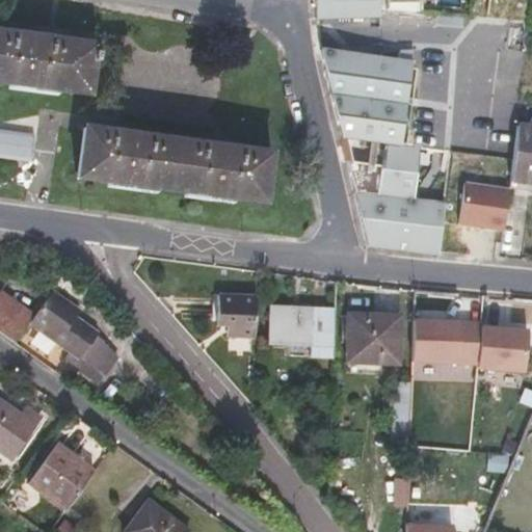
[(380,18),(380,0),(316,0),(317,18),(380,18)]
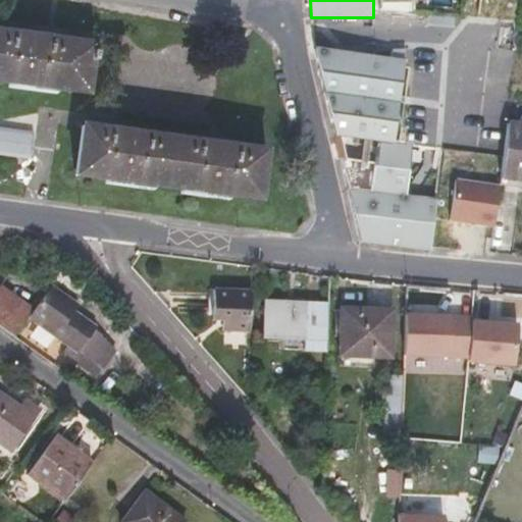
[(379,0),(380,9),(399,11),(410,12),(410,0),(379,0)]
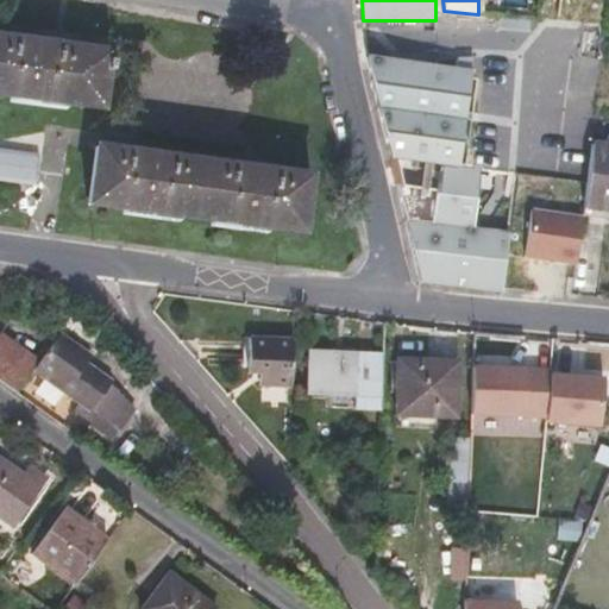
[(44,44),(0,37),(0,93),(101,107),(108,52),(44,44)]
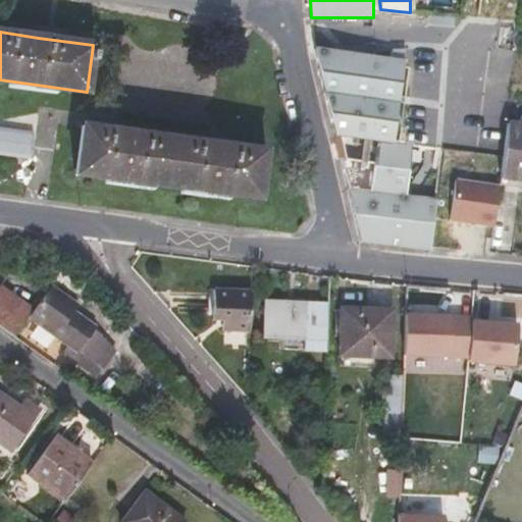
[(430,249),(444,151),(394,143),(405,61),(315,49),(347,189),(360,242),(430,249)]
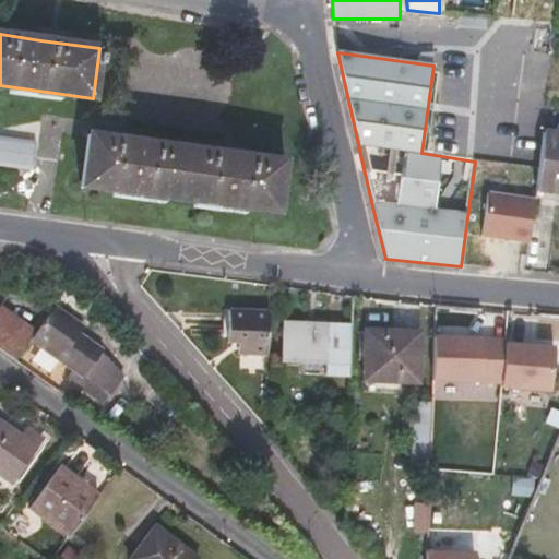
[(558,193),(558,132),(543,131),(534,191),(558,193)]
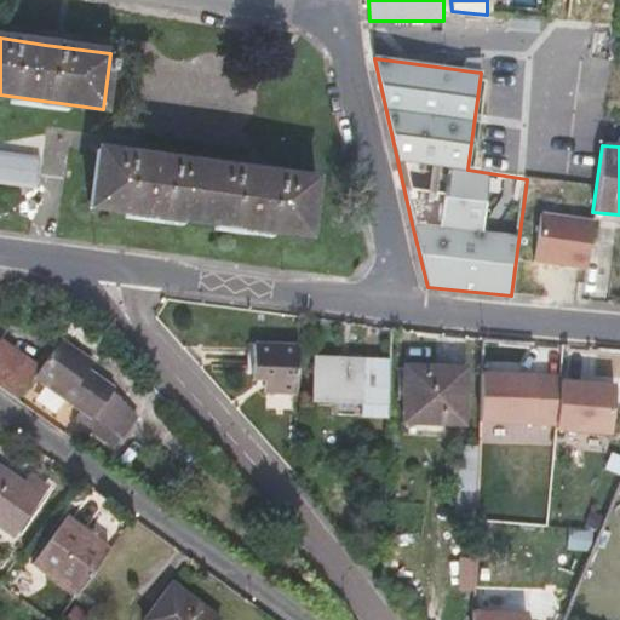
[(306,236),(315,181),(265,173),(257,172),(98,150),(91,208),(306,236)]
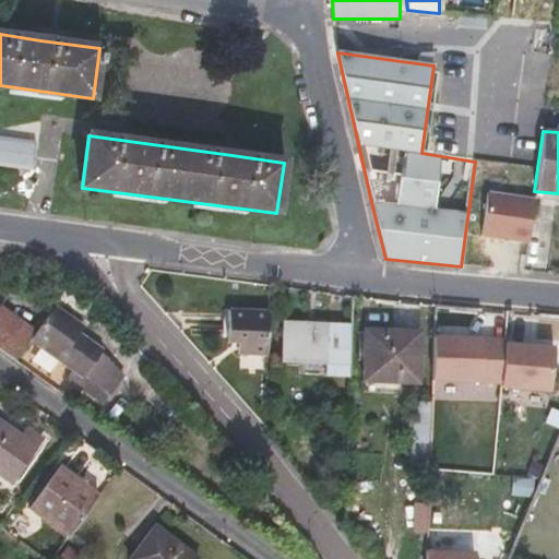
[(0,162),(34,166),(36,145),(0,140),(0,162)]
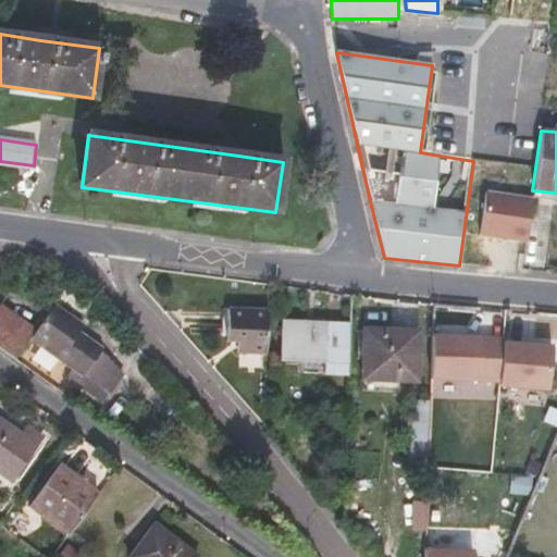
[(531,198),(485,192),(479,235),(525,242),(531,198)]
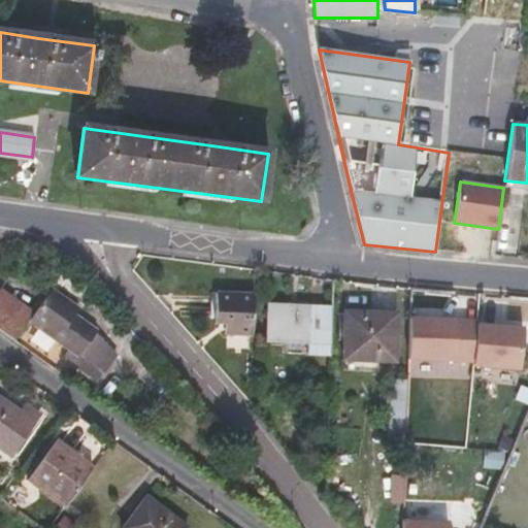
[(117,354),(95,334),(97,331),(74,315),(69,311),(74,305),(51,288),(33,314),(28,321),(78,357),(73,364),(96,382),(102,372),(103,373),(117,354)]
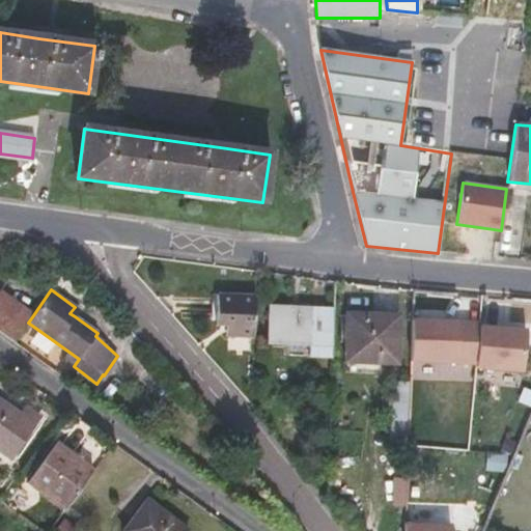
[(28,323),(33,315),(0,291),(0,332),(15,342),(28,323)]
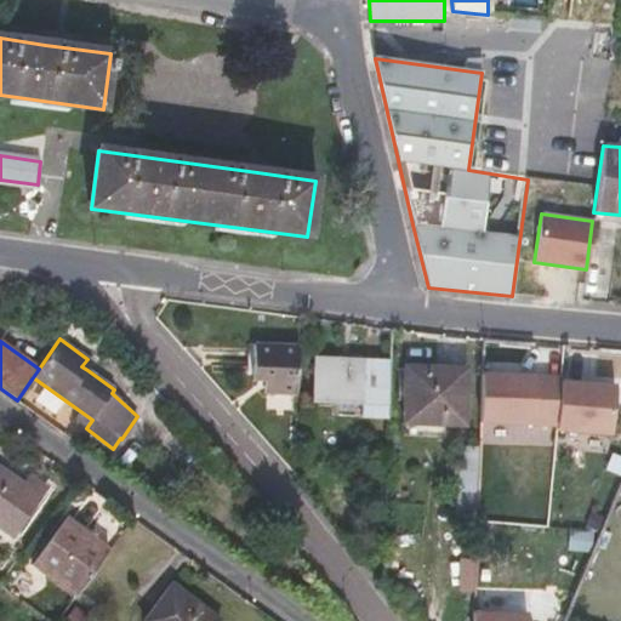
[(297,394),(300,346),(254,343),(252,381),(265,381),(265,393),(297,394)]
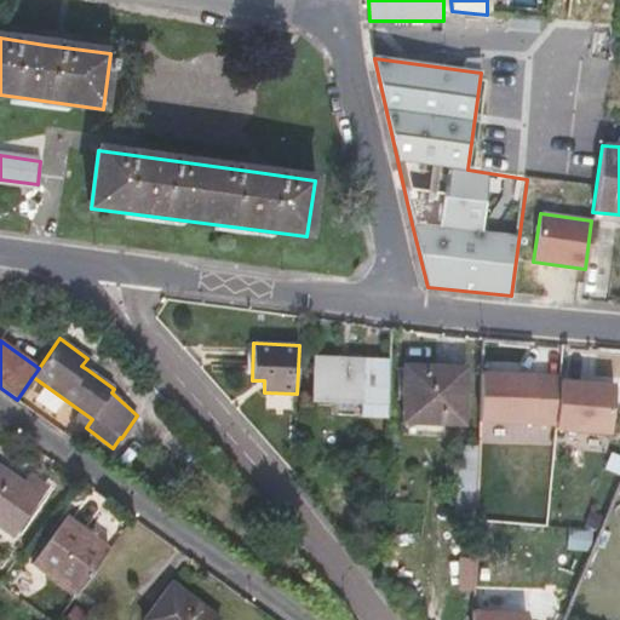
[(389,418),(390,360),(314,356),(313,399),(361,401),(360,418),(389,418)]
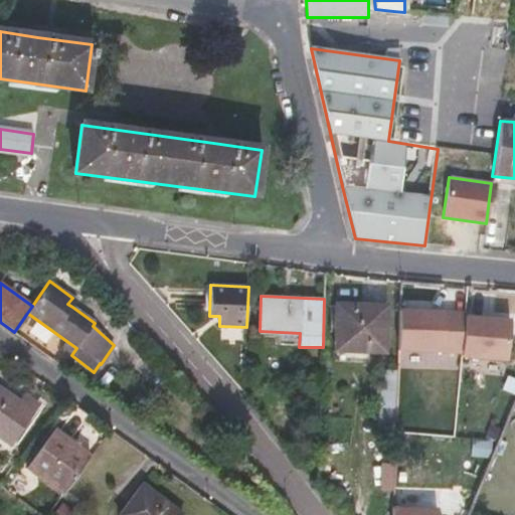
[(72,307),(76,302),(72,298),(67,304),(72,307)]
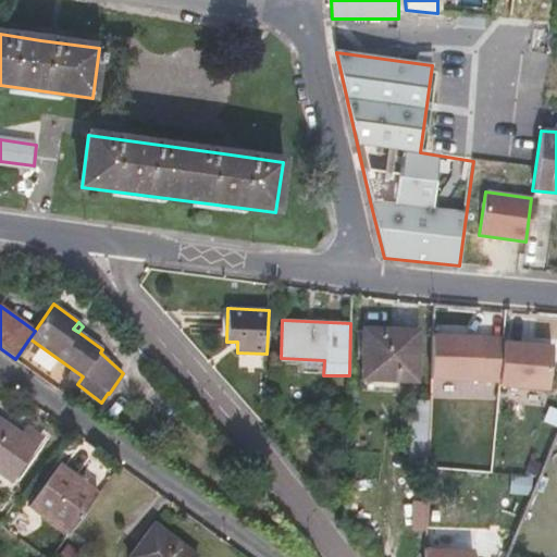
[(416,381),(418,332),(364,330),(362,379),(416,381)]
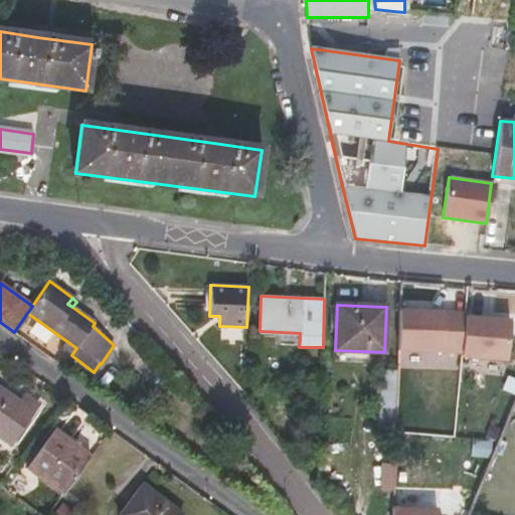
[(444,352),(445,312),(399,310),(398,350),(444,352)]
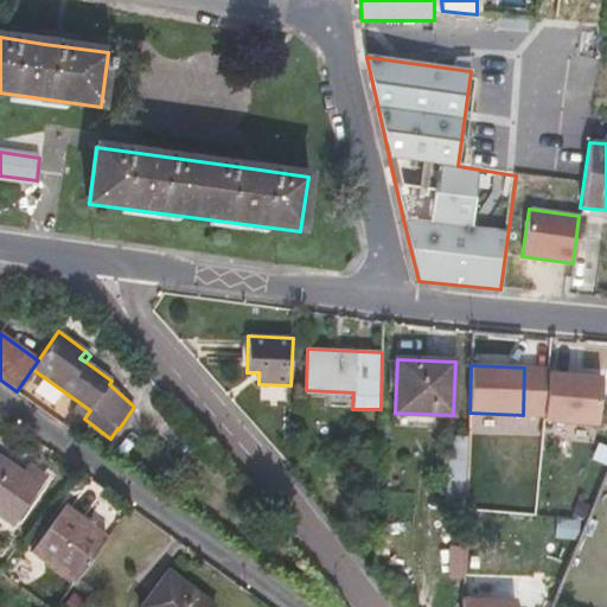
[(602,377),(549,372),(544,420),(598,425),(602,377)]
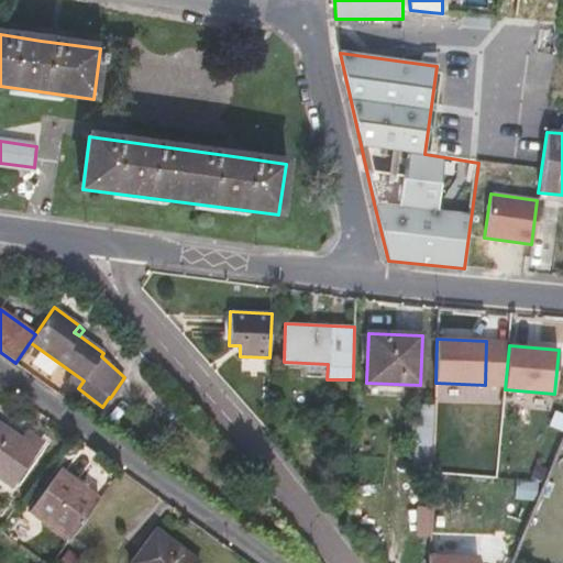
[(0,478),(11,486),(43,441),(28,431),(21,440),(0,424),(0,478)]
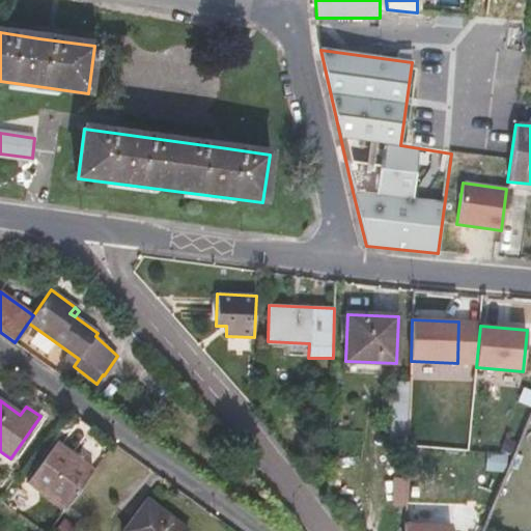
[(64,510),(93,471),(55,443),(26,482),(64,510)]
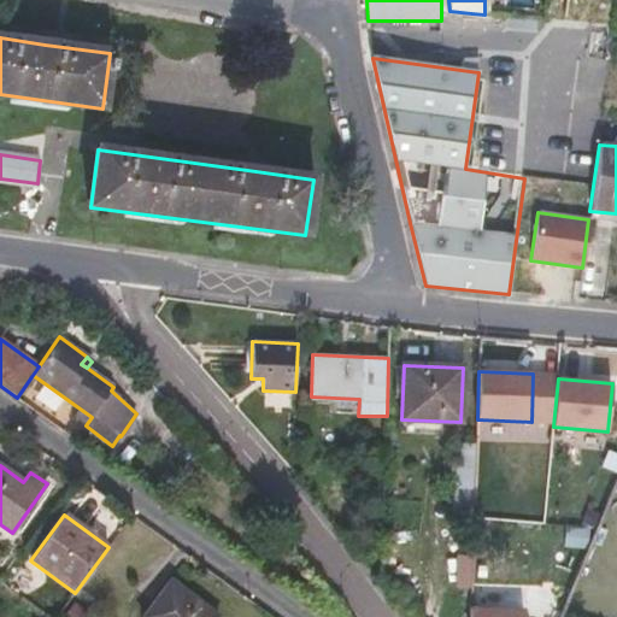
[(218,616),(171,581),(142,616),(218,616)]
